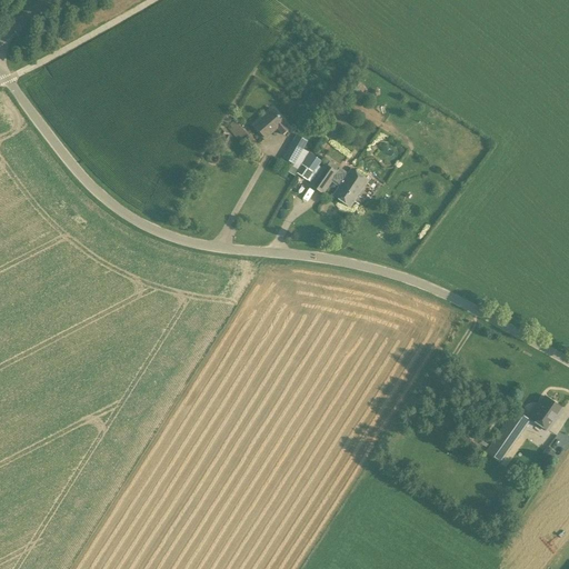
[(426,123),(437,129),(443,113),(432,108),(426,123)]
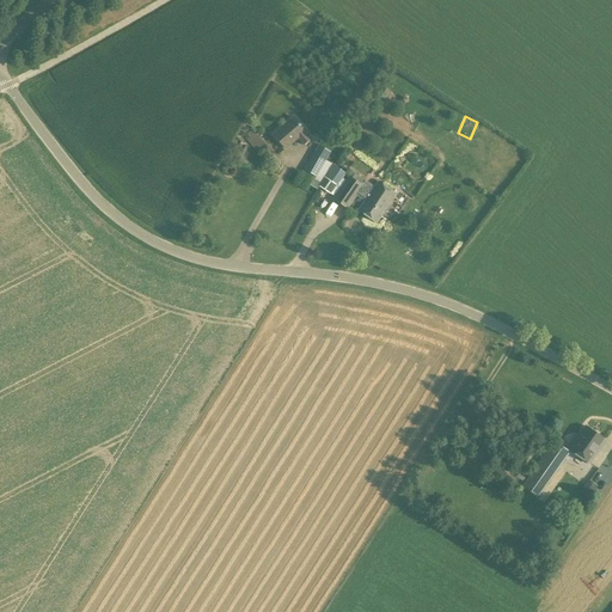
[(286,150),(298,139),(304,146),(312,139),(306,132),(294,117),(274,135),(286,150)]
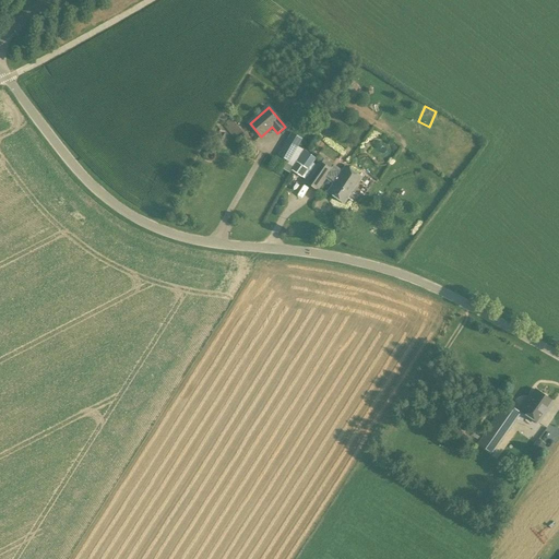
[(278,155),(287,161),(282,168),(289,173),(290,170),(304,151),(298,146),(302,139),(292,132),(287,140),(287,139),(278,155)]
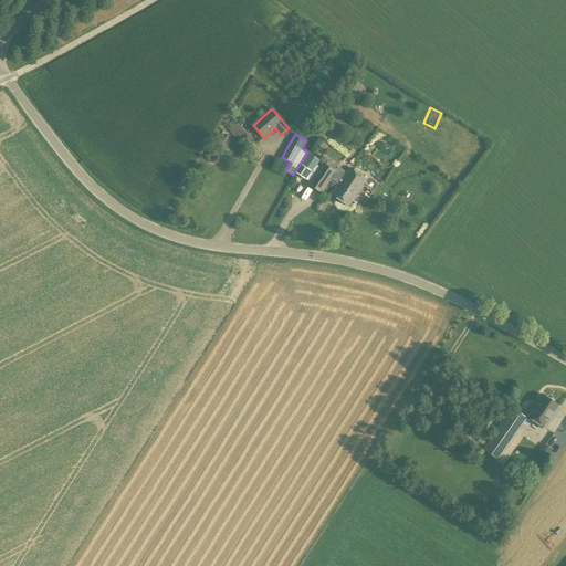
[(317,158),(307,153),(294,173),(305,180),(312,170),(310,169),(317,158)]
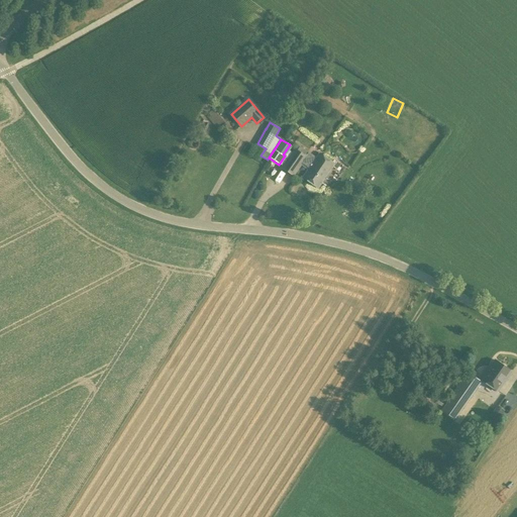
[(294,177),(307,157),(295,148),(282,168),(294,177)]
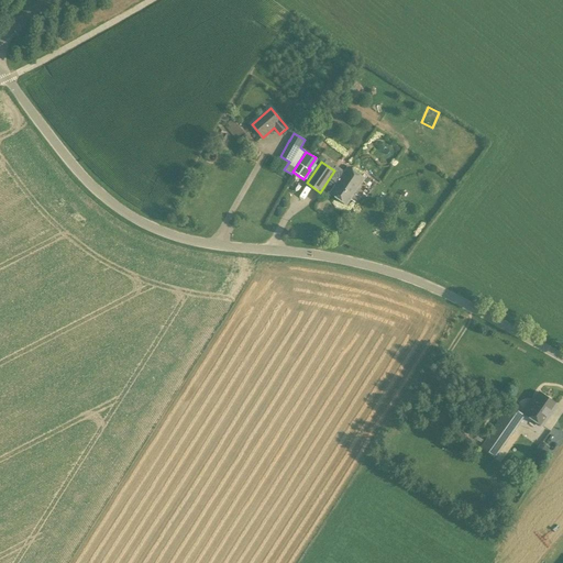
[(365,179),(348,167),(329,194),(346,205),(365,179)]
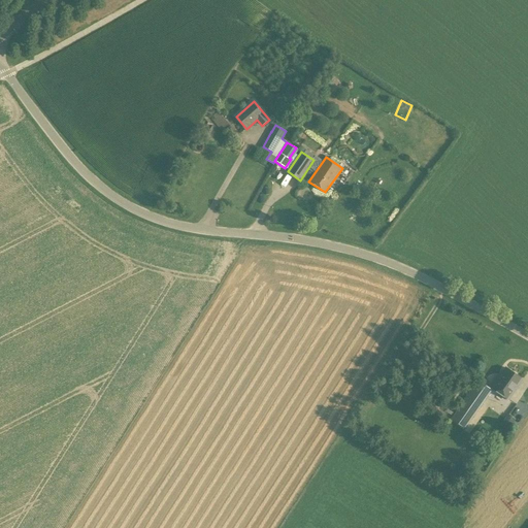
[(338,175),(352,187),(358,178),(344,167),(338,175)]
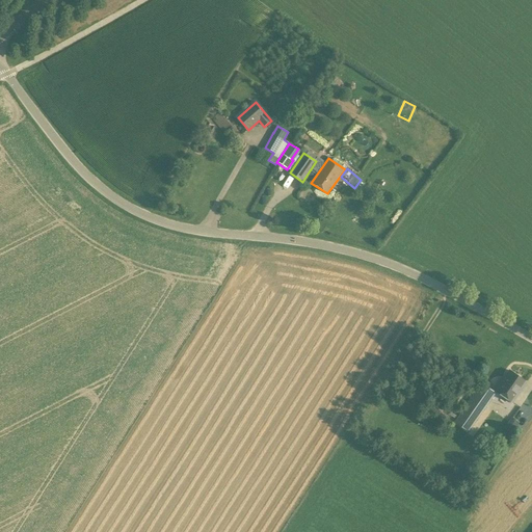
[(510,371),(504,380),(502,378),(494,391),(496,392),(511,402),(526,381),(510,371)]
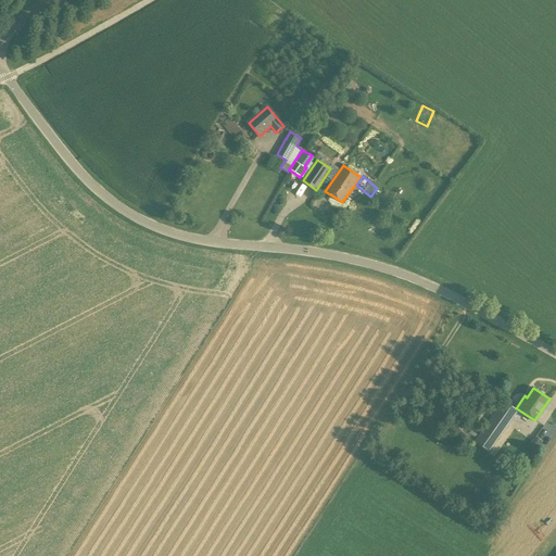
[(505,401),(477,442),(489,451),(507,425),(518,411),(505,401)]
